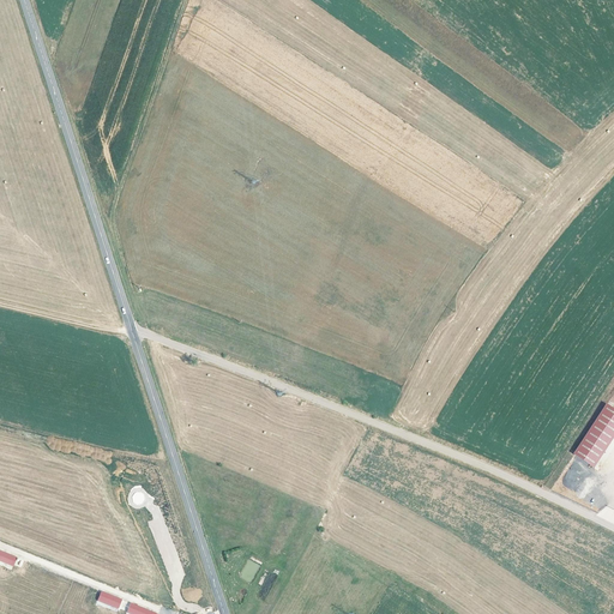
[(613,408),(607,404),(573,455),(594,468),(613,437),(613,408)]
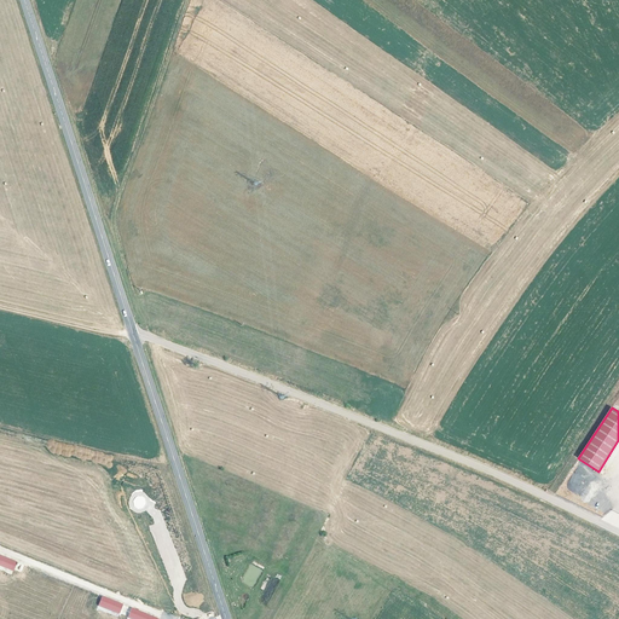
[(140,510),(146,501),(138,496),(132,504),(140,510)]
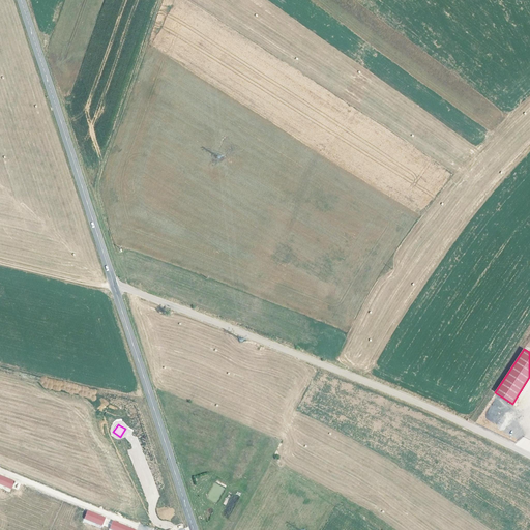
[(0,484),(11,489),(15,480),(0,474),(0,484)]
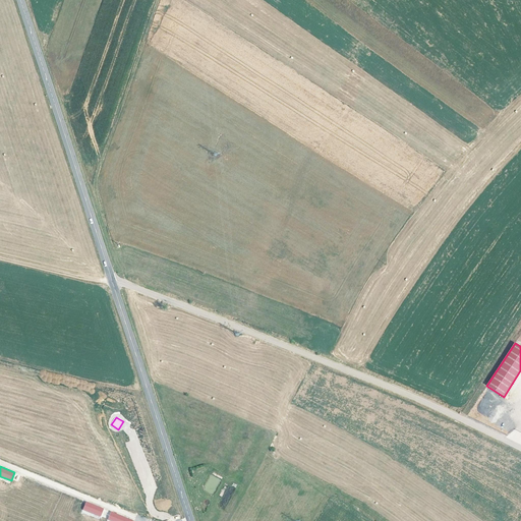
[(85,502),(82,510),(101,517),(104,508),(85,502)]
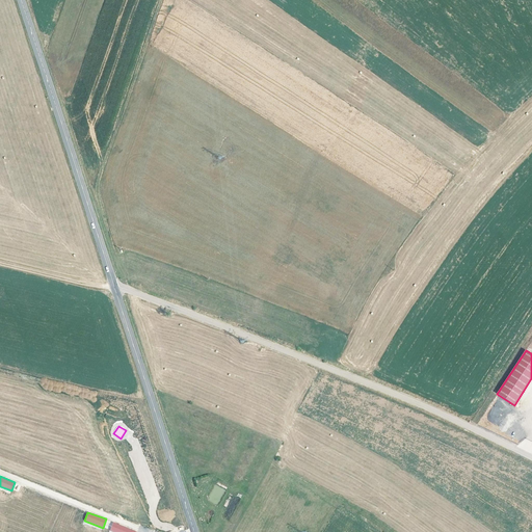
[(109,531),(112,531),(136,531),(137,531),(112,522),(109,531)]
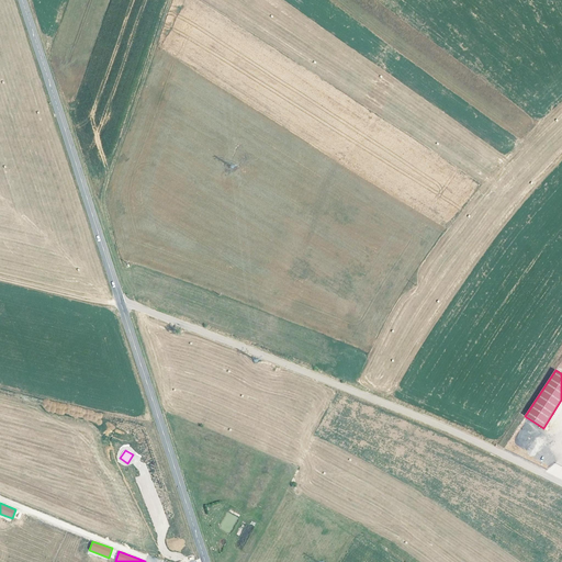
All buildings are outlined.
